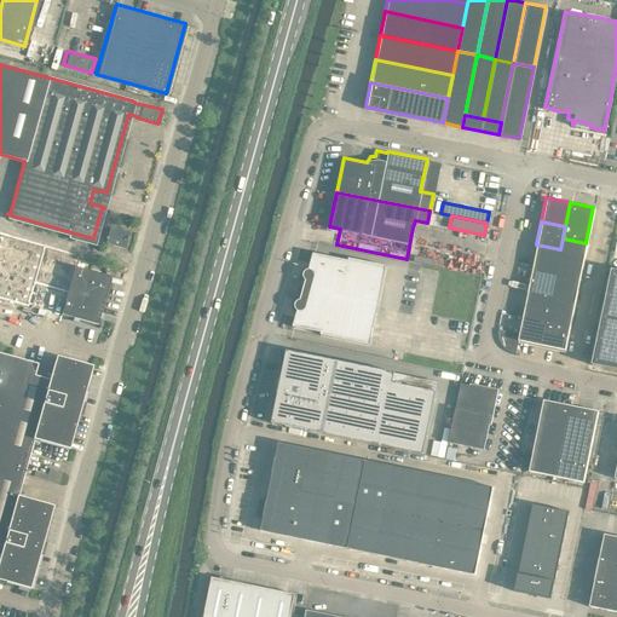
[(128,230),(108,225),(103,241),(124,247),(128,230)]
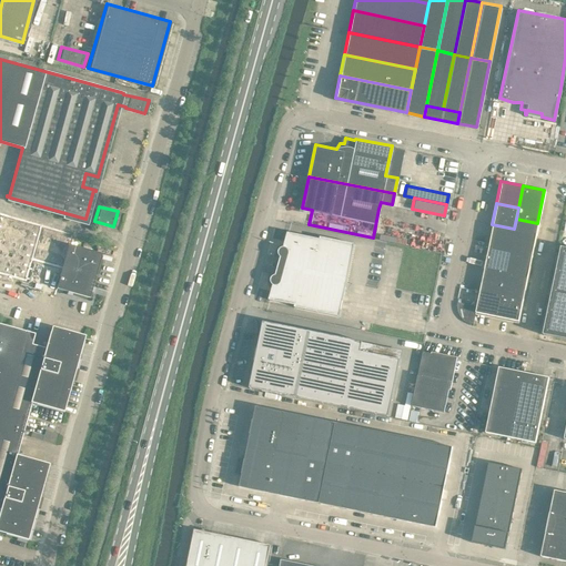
[(0,271),(23,278),(31,252),(62,261),(63,253),(67,243),(70,232),(70,231),(39,222),(0,211),(0,271)]
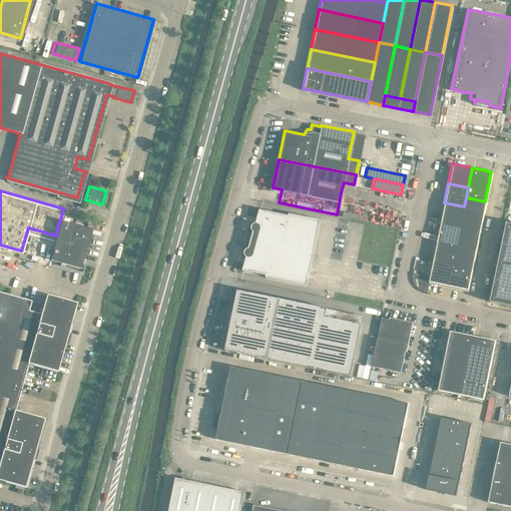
[(464,206),(459,226),(479,230),(485,201),(466,197),(464,206)]
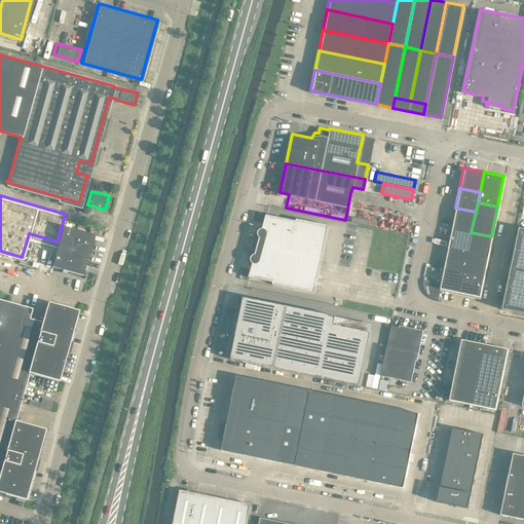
[(455,208),(451,228),(471,232),(476,212),(455,208)]
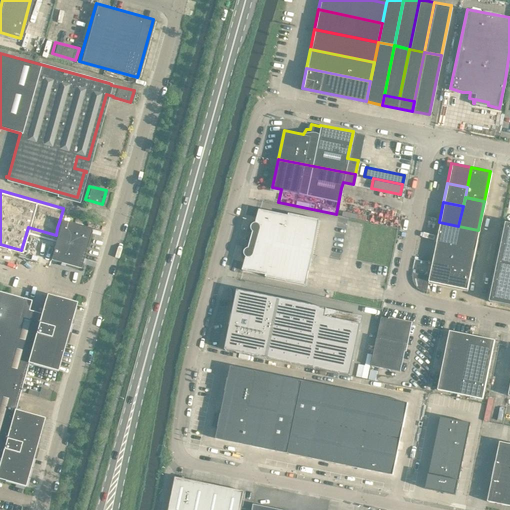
[(243,253),(244,255),(241,268),(264,273),(264,275),(304,283),(317,218),(287,212),(287,214),(257,208),(254,221),(251,222),(250,224),(249,227),(251,229),(251,230),(247,246),(246,246),(244,248),(242,250),(243,253)]
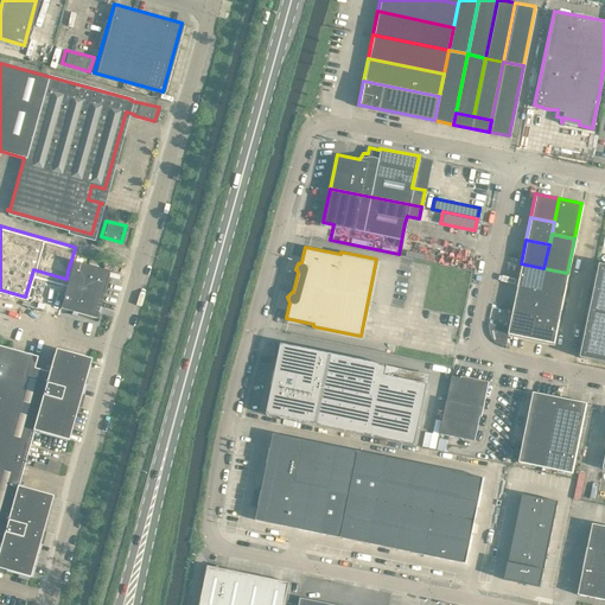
[(71,260),(68,271),(103,281),(107,269),(71,260)]
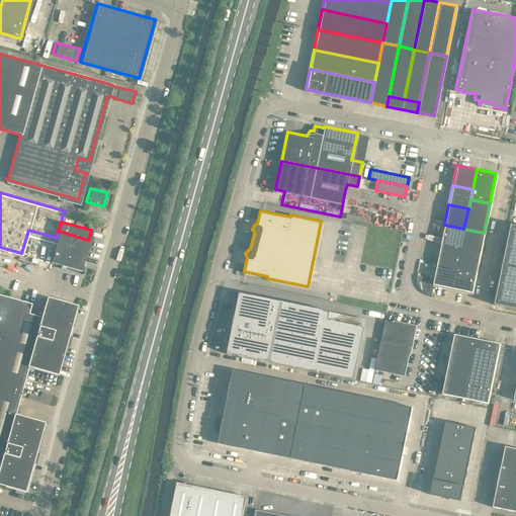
[(444,225),(440,244),(459,249),(463,229),(444,225)]
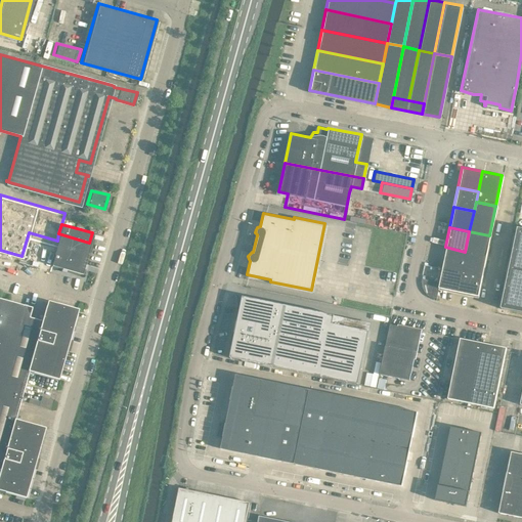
[(469,231),(465,252),(485,256),(489,235),(469,231)]
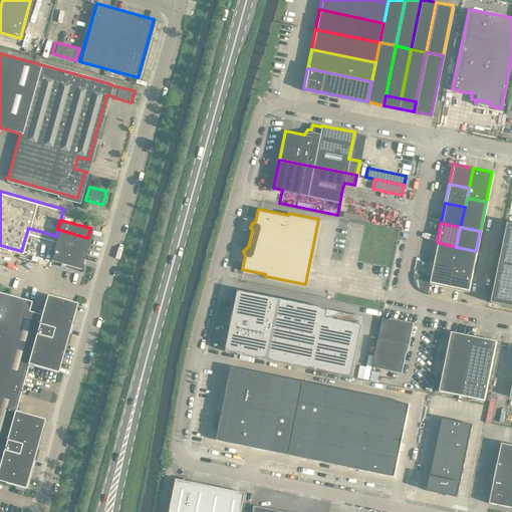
[(56,236),(55,239),(84,248),(87,238),(57,229),(56,236)]
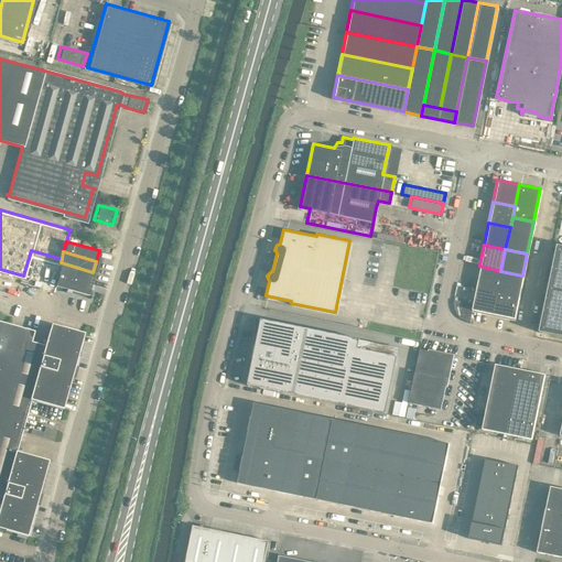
[(61,262),(57,273),(90,283),(93,272),(61,262)]
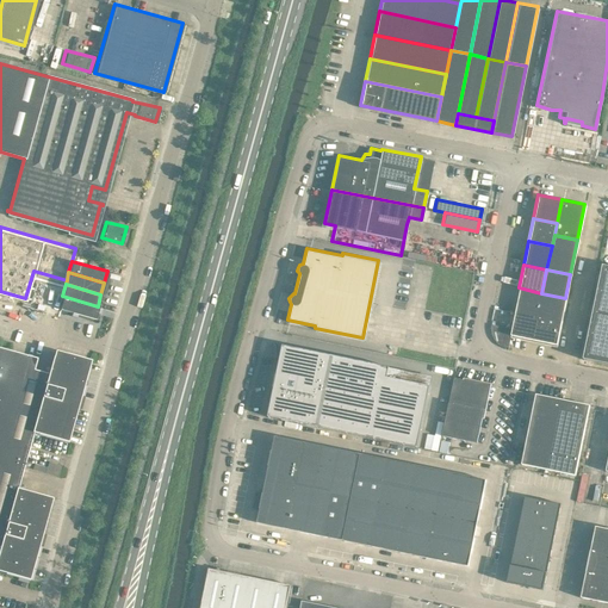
[(519,287),(516,299),(539,304),(541,293),(519,287)]
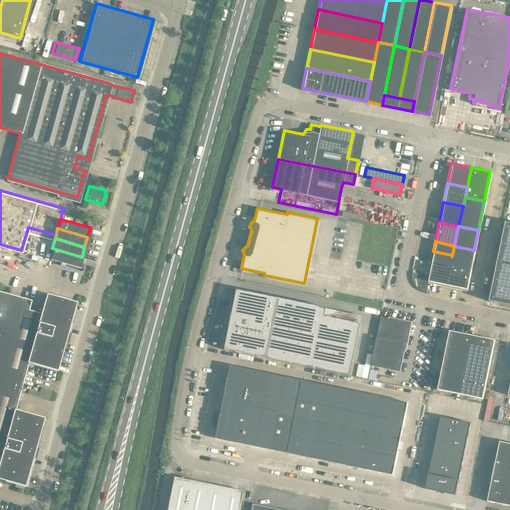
[(452,255),(450,265),(470,269),(474,250),(454,246),(452,255)]
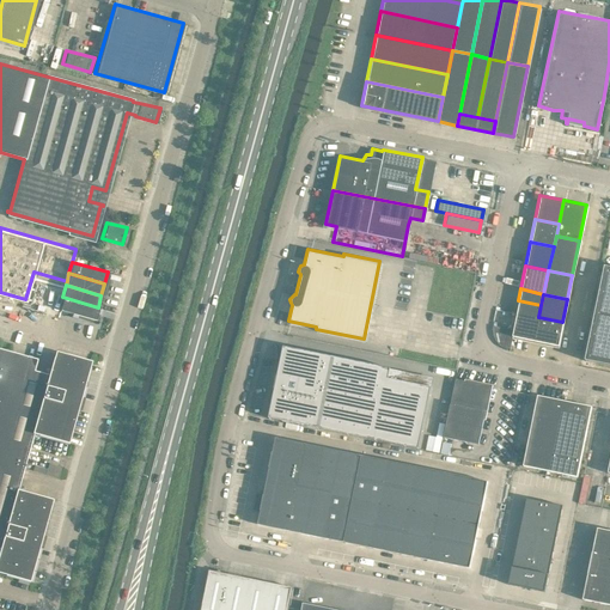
[(98,307),(62,297),(59,309),(95,318),(98,307)]
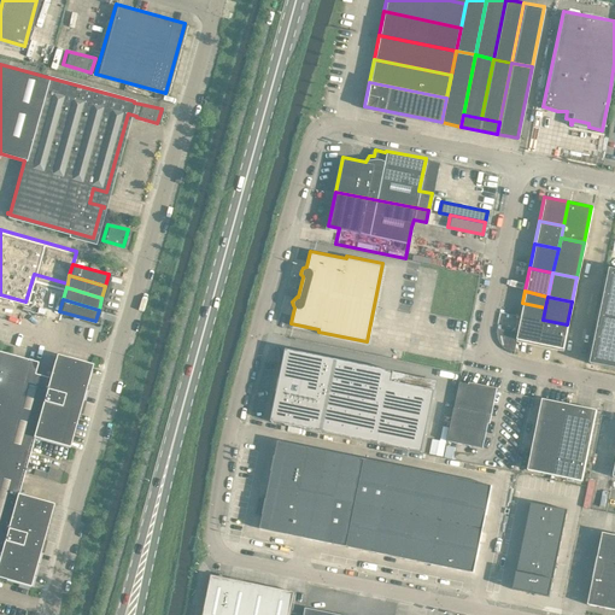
[(522,303),(520,315),(543,320),(545,308),(522,303)]
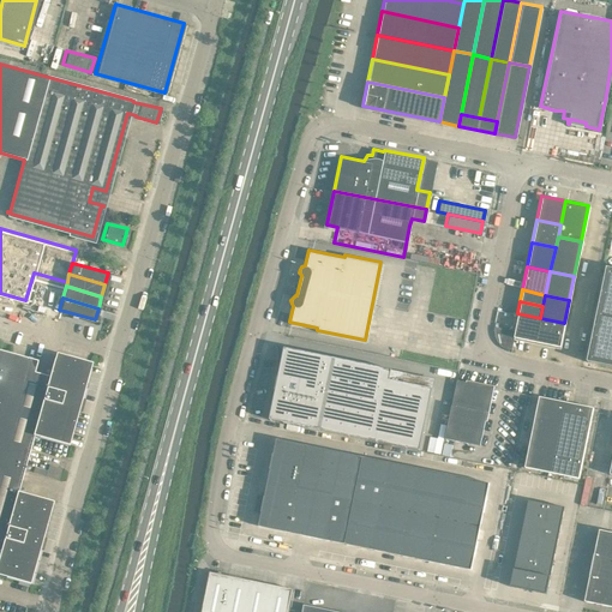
[(540,318),(517,313),(513,336),(559,346),(564,323),(540,318)]
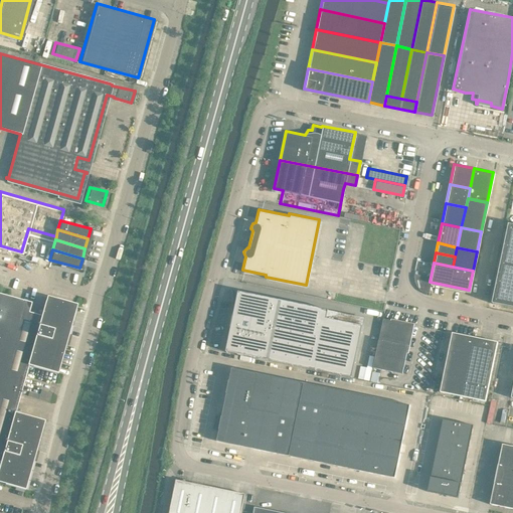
[(229,326),(224,350),(342,374),(353,323),(325,317),(327,309),(236,290),(231,314),(228,326),(229,326)]
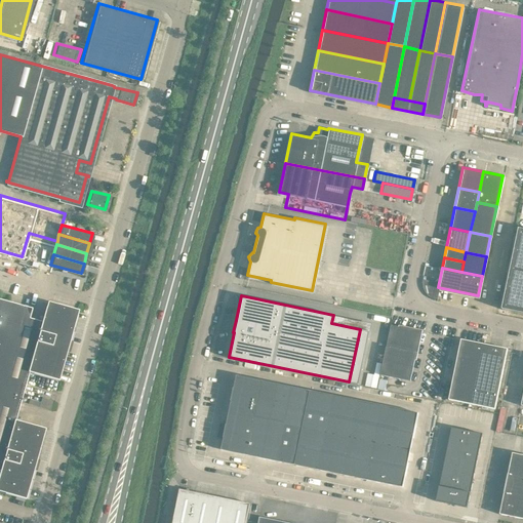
[(0,490),(24,497),(43,428),(13,419),(28,370),(57,379),(77,309),(46,300),(40,320),(28,317),(31,307),(0,298),(0,490)]
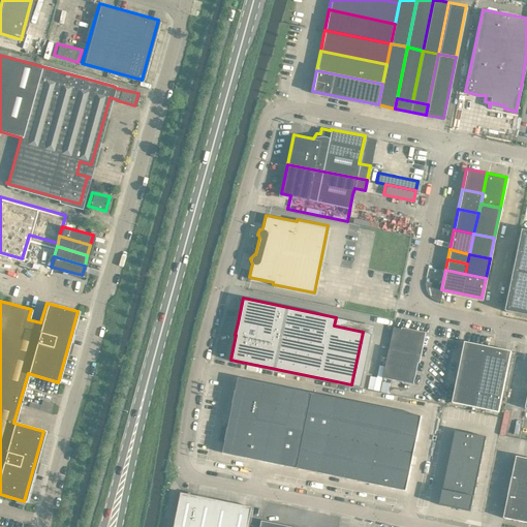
[(381,376),(411,382),(422,332),(392,326),(381,376)]
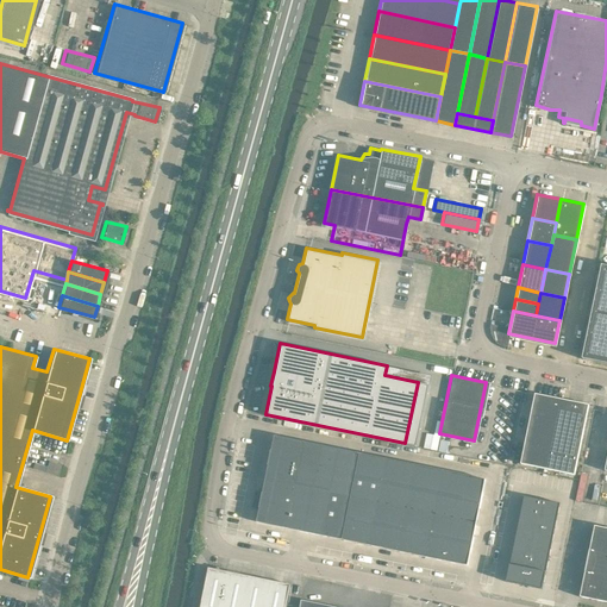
[(533,392),(529,417),(548,420),(552,395),(533,392)]
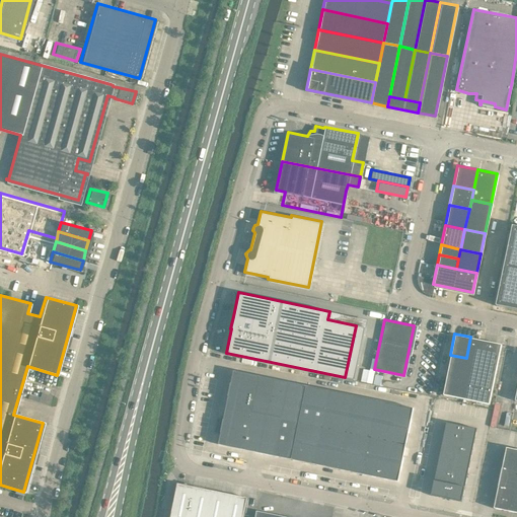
[(464,370),(458,396),(488,402),(491,385),(500,343),(489,341),(470,337),(466,358),(464,370)]
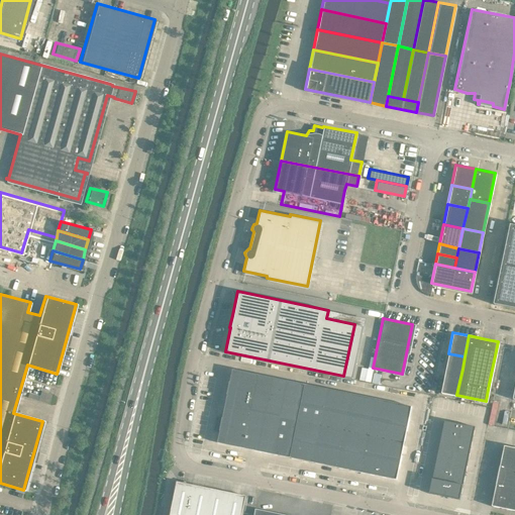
[(448,353),(445,365),(462,369),(465,356),(448,353)]
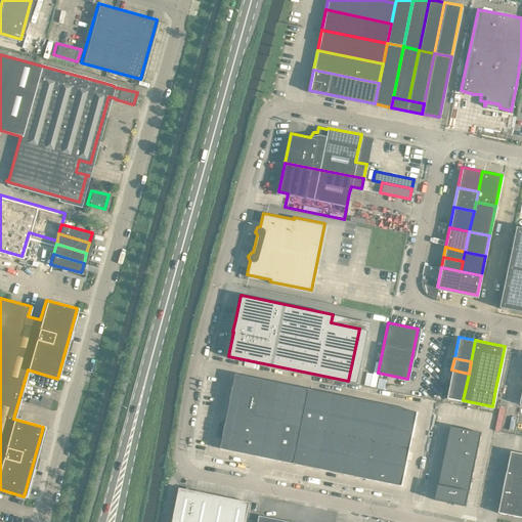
[(446,397),(463,400),(469,374),(451,370),(446,397)]
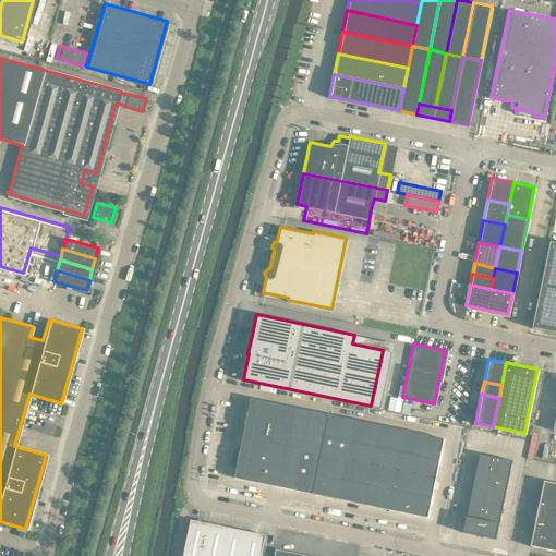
[(250,397),(241,437),(317,452),(325,413),(250,397)]
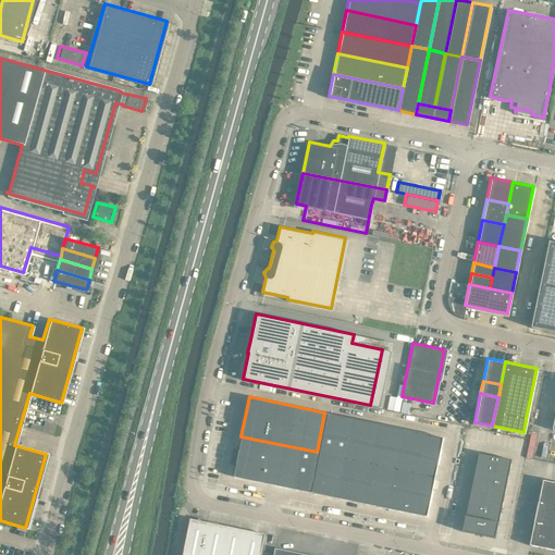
[(399,410),(406,412),(408,402),(402,401),(399,410)]
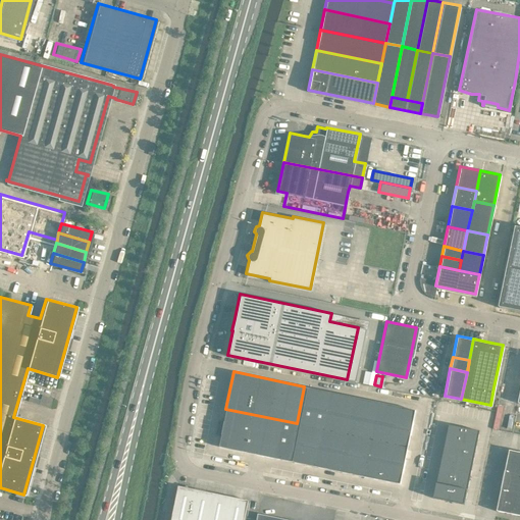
[(304,386),(297,423),(319,428),(327,391),(304,386)]
